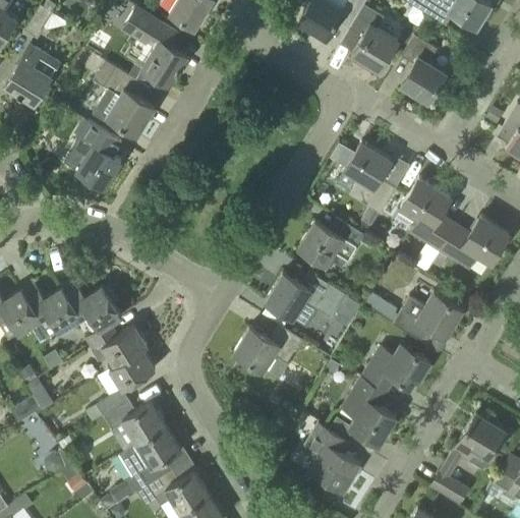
[(0,0),(0,47),(18,20),(4,11),(11,0),(0,0)]
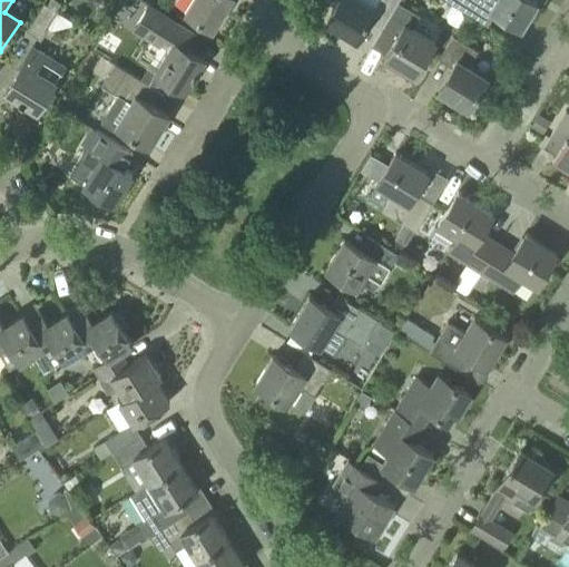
[(194,0),(185,15),(214,32),(234,0),(194,0)]
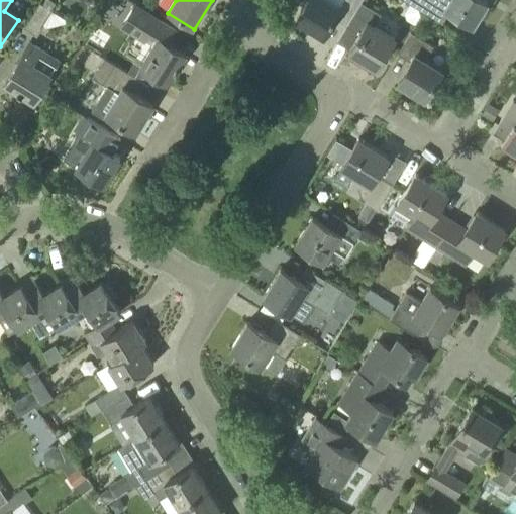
[(363,3),(364,0),(345,0),(340,9),(326,0),(294,0),(294,1),(305,7),(297,21),(324,38),(335,20),(347,27),(363,3)]
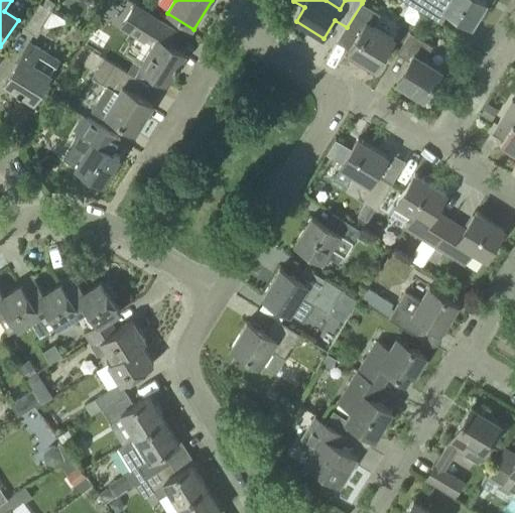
[(410,5),(410,6),(418,11),(418,10),(420,12),(442,25),(448,14),(472,28),(487,4),(479,0),(427,0),(426,0),(402,0),(402,1),(410,5)]
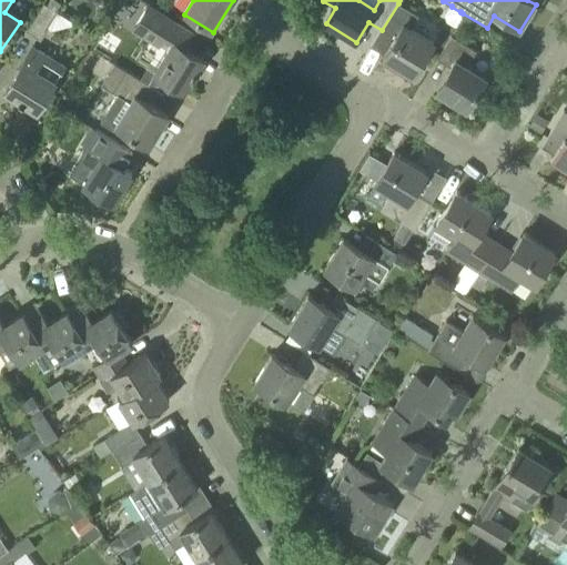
[(398,3),(382,30),(396,39),(384,59),(402,70),(405,66),(416,72),(413,77),(414,78),(435,43),(412,29),(419,17),(398,3)]
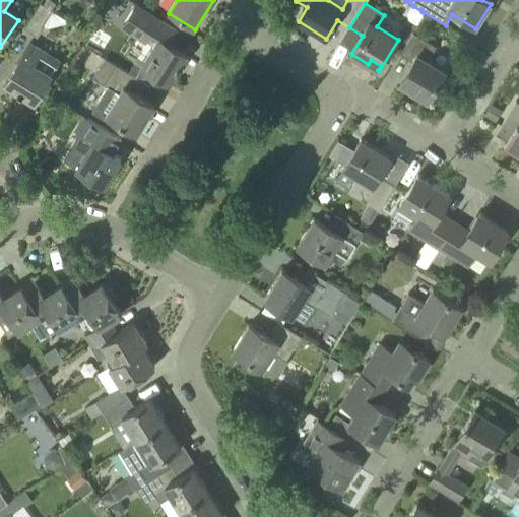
[(65,26),(68,21),(41,5),(25,30),(39,39),(45,28),(48,30),(65,26)]
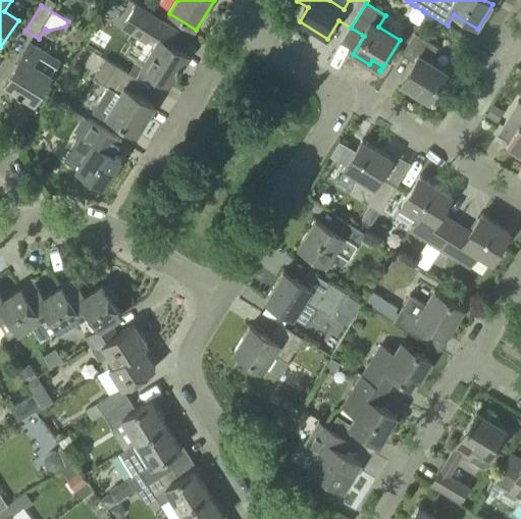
[(123,30),(138,39),(155,49),(143,69),(169,85),(177,72),(178,72),(180,68),(179,68),(188,56),(169,45),(177,33),(151,17),(137,8),(123,30)]
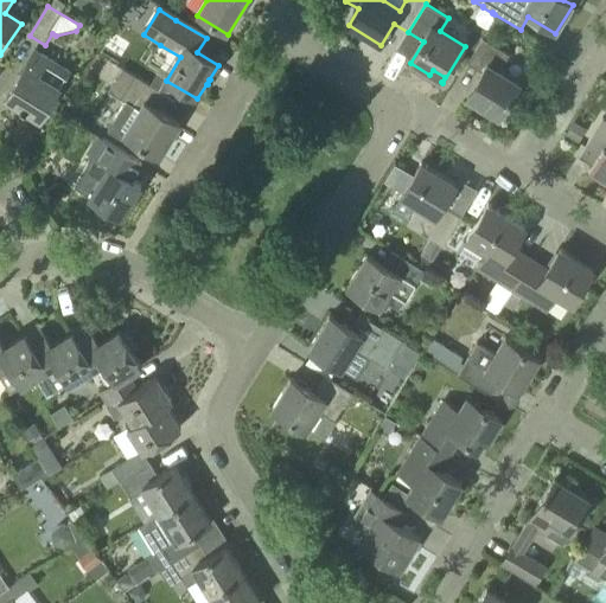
[(467,98),(499,119),(520,85),(501,74),(510,57),(484,42),(469,65),(483,74),(467,98)]
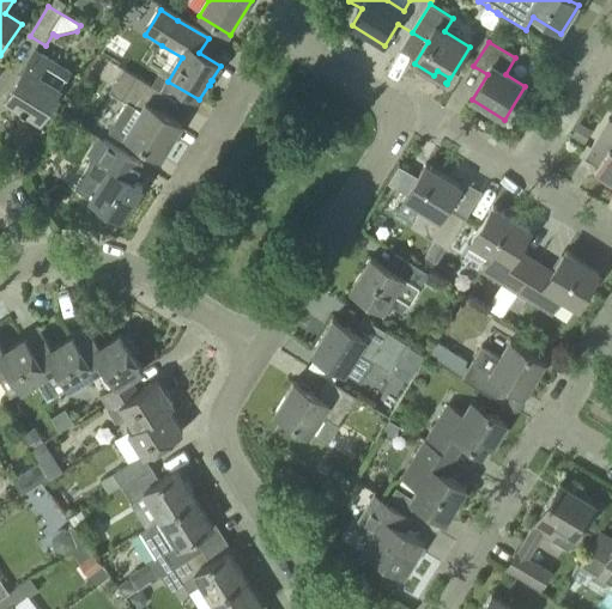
[(41,122),(60,90),(70,74),(58,67),(36,53),(7,99),(22,109),(20,110),(26,114),(26,113),(41,122)]
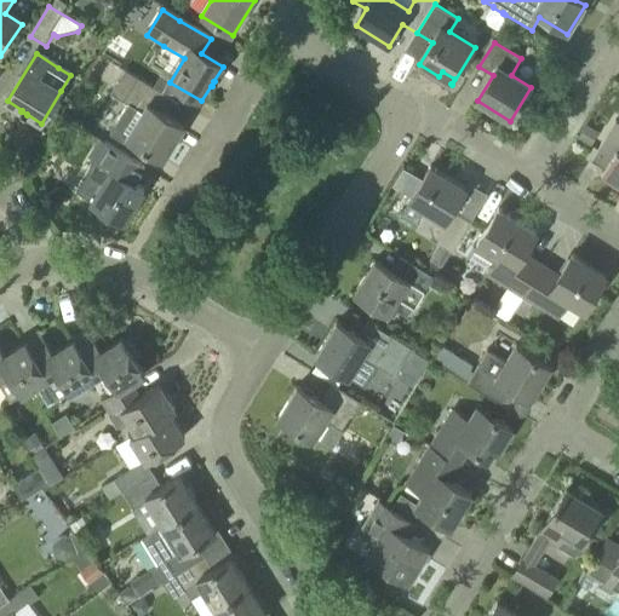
[(170,99),(138,81),(126,73),(113,96),(125,103),(124,105),(127,107),(110,136),(126,144),(129,140),(164,162),(176,142),(171,138),(178,127),(183,130),(184,128),(160,114),(170,99)]
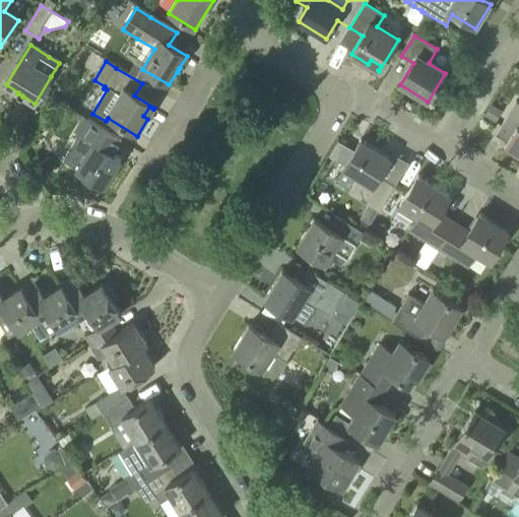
[(508,143),(505,147),(505,148),(518,156),(518,105),(517,104),(497,136),(508,143)]
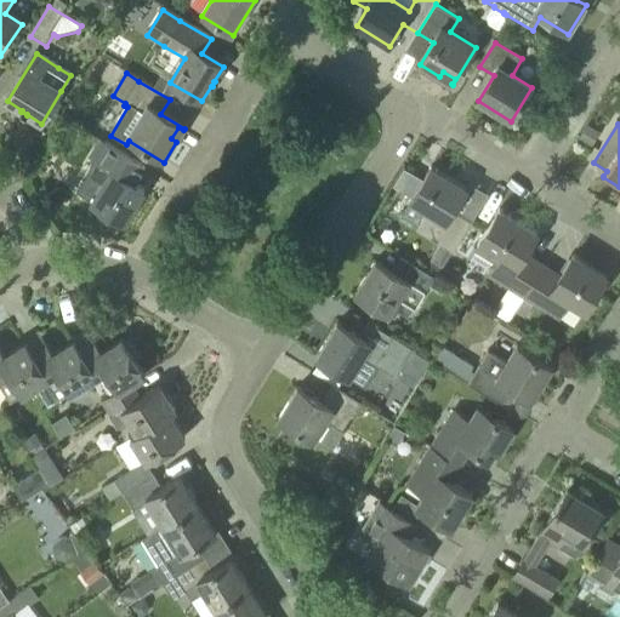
[(146,192),(136,186),(146,170),(107,146),(87,178),(103,188),(94,205),(125,224),(146,192)]
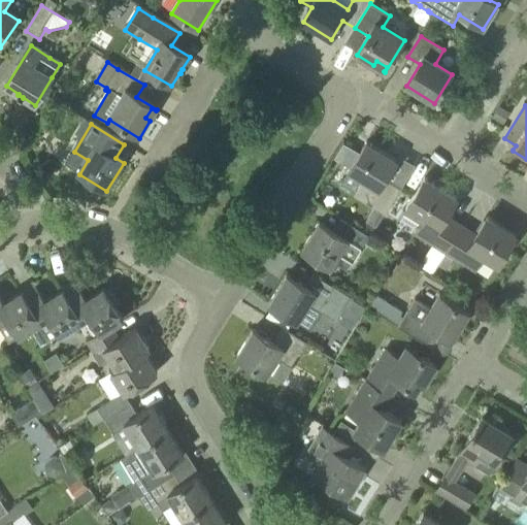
[(368,205),(374,209),(366,223),(376,229),(401,191),(386,182),(397,162),(367,143),(349,173),(364,183),(356,194),(370,203),(368,205)]
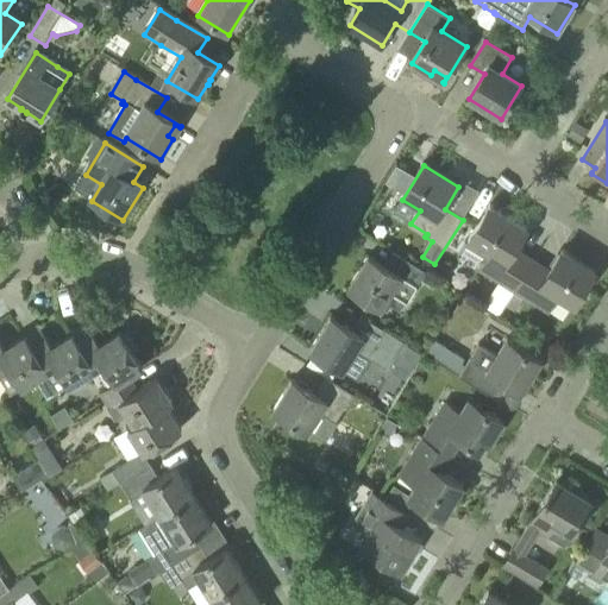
[(496,301),(506,307),(534,263),(514,251),(527,229),(490,207),(468,244),(490,257),(481,271),(505,287),(496,301)]
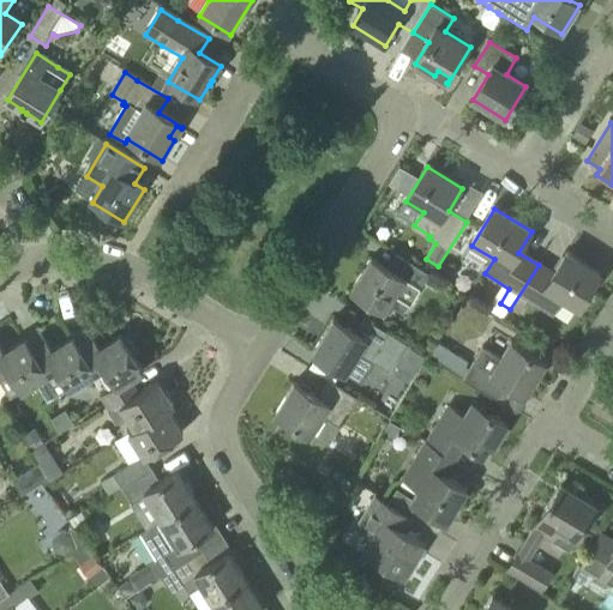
[(518,315),(528,301),(552,315),(563,299),(578,309),(601,275),(568,254),(554,275),(539,265),(510,309),(518,315)]
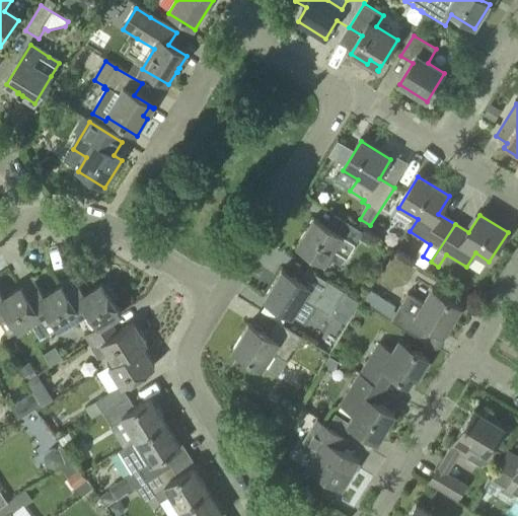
[(346,261),(359,239),(370,246),(374,240),(364,234),(349,225),(342,221),(335,232),(314,220),(297,247),(329,268),(334,262),(342,267),(345,261),(346,261)]
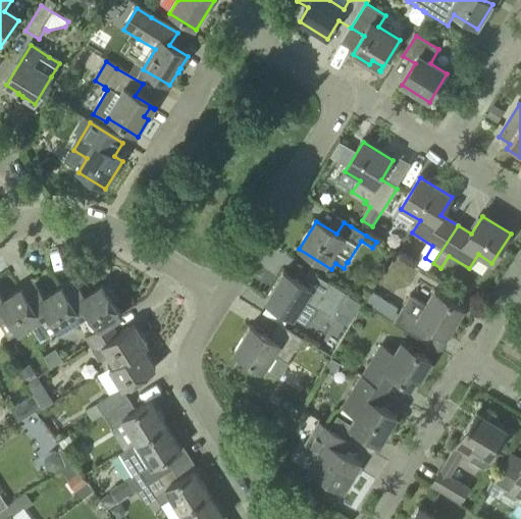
[(319,310),(326,298),(333,287),(310,272),(303,284),(284,273),(266,302),(294,319),(305,302),(319,310)]
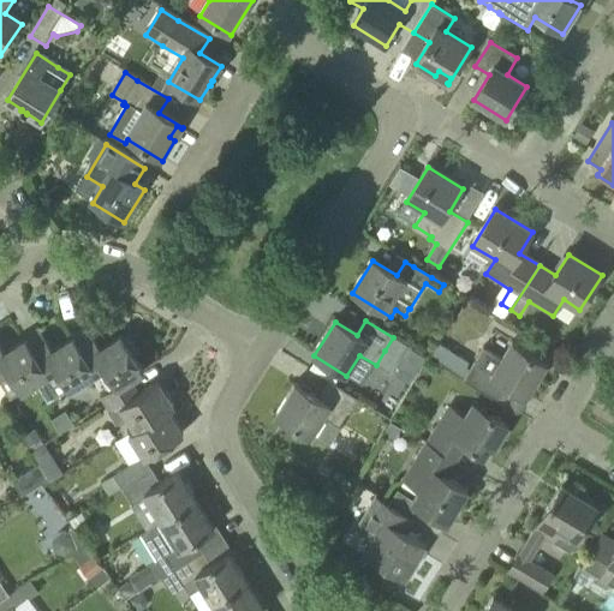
[(73,339),(97,376),(105,370),(118,390),(119,390),(131,382),(145,373),(135,357),(141,353),(130,336),(124,340),(123,336),(101,349),(87,328),(72,337),(73,339)]
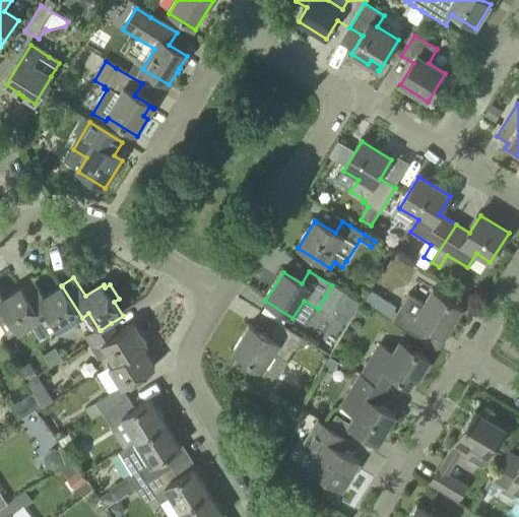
[(21,288),(41,319),(48,315),(60,332),(82,318),(62,286),(45,298),(34,279),(20,287),(21,288)]
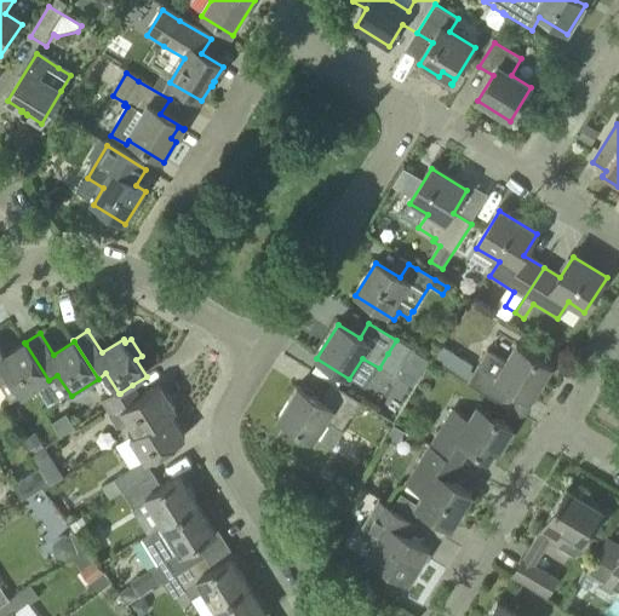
[(0,379),(1,381),(0,381),(0,385),(11,404),(49,380),(26,344),(5,356),(0,347),(0,379)]
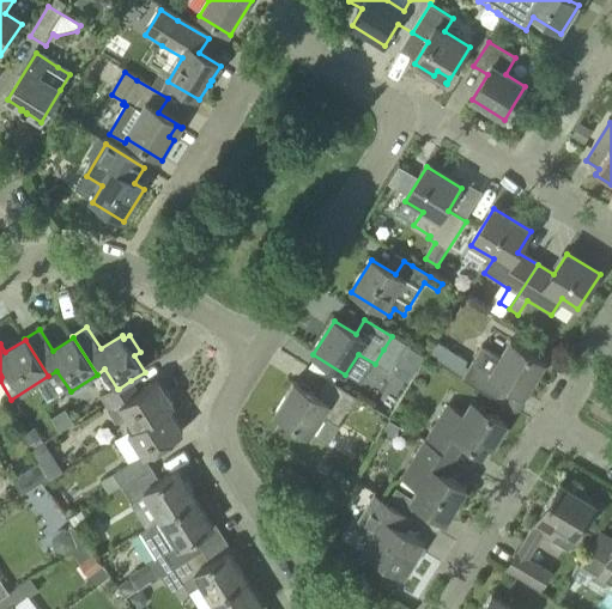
[(484,348),(474,364),(473,363),(462,381),(495,401),(504,384),(525,396),(545,364),(510,342),(500,358),(484,348)]
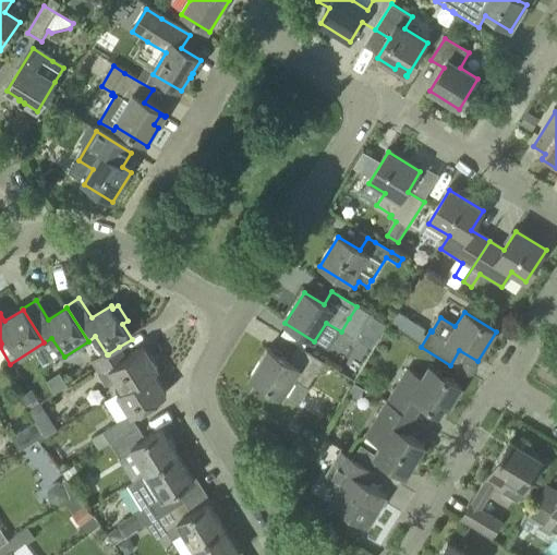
[(398,314),(389,327),(418,345),(424,335),(426,332),(398,314)]
